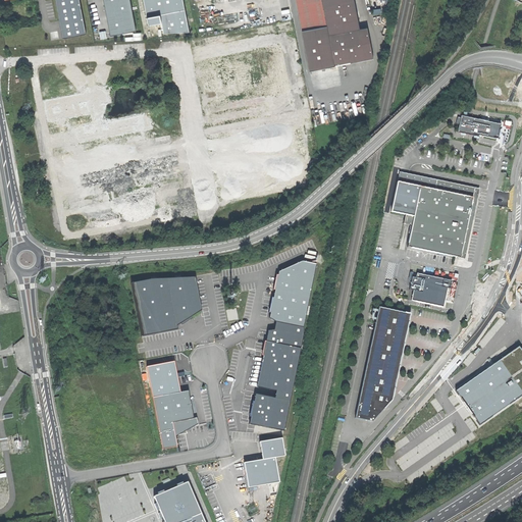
[(53,0),(62,38),(85,34),(77,0),(53,0)]
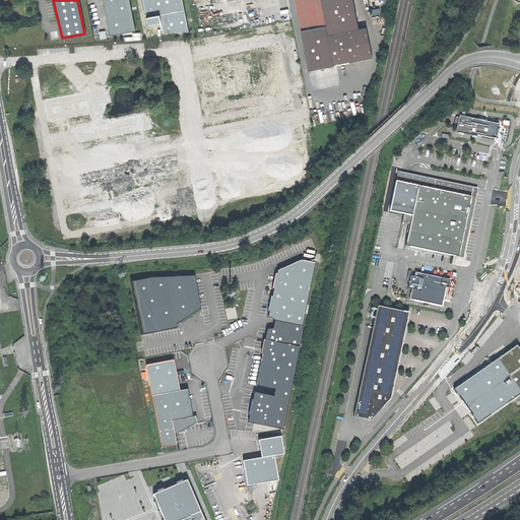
[(135,30),(129,0),(104,0),(111,36),(135,30)]
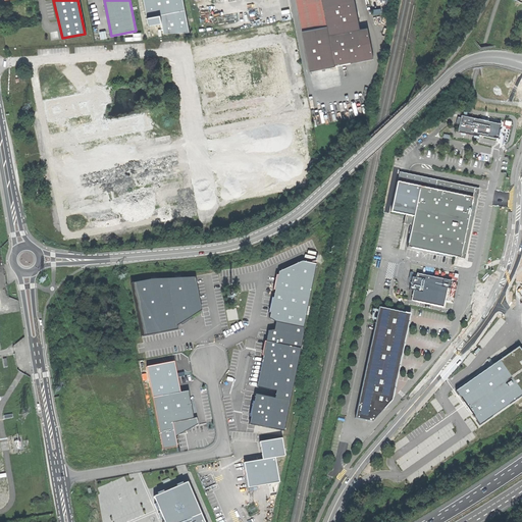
[(142,0),(146,17),(184,9),(181,0),(142,0)]
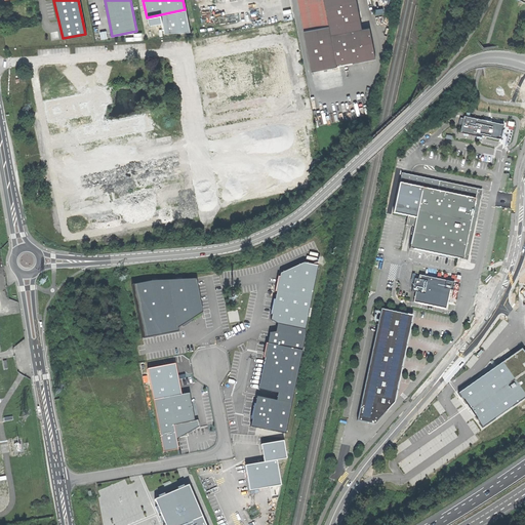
[(297,0),(304,31),(328,27),(323,0),(297,0)]
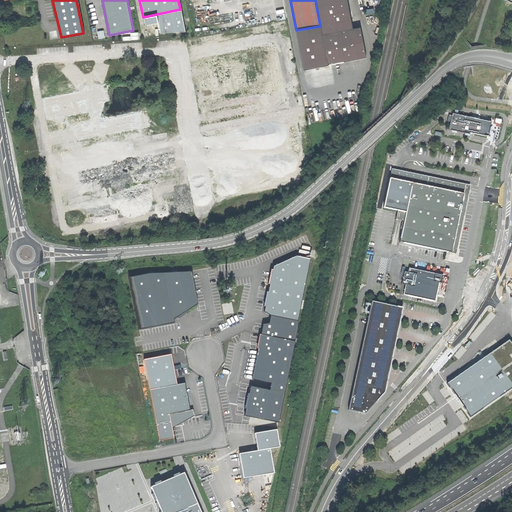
[(321,26),(329,64),(367,58),(361,28),(353,29),(347,0),(315,0),(320,26),(321,26)]
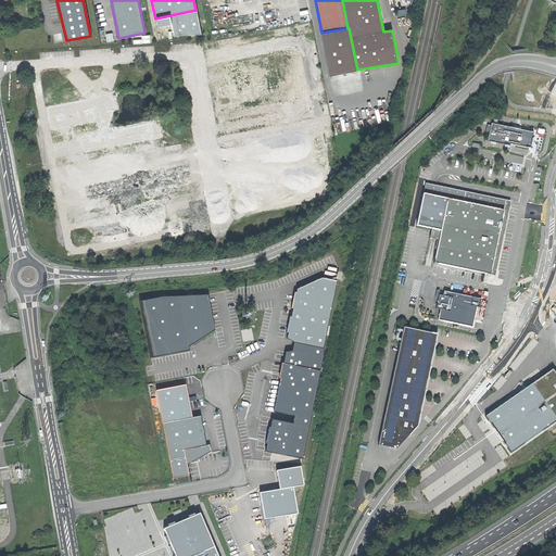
[(348,28),(321,33),(330,76),(340,74),(357,71),(357,70),(349,28),(348,28)]
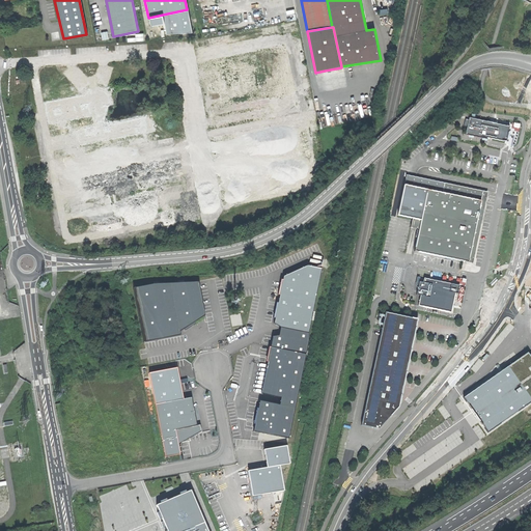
[(487,137),(507,141),(510,126),(470,116),(469,119),(466,118),(465,124),(468,126),(466,134),(487,139),(487,137)]
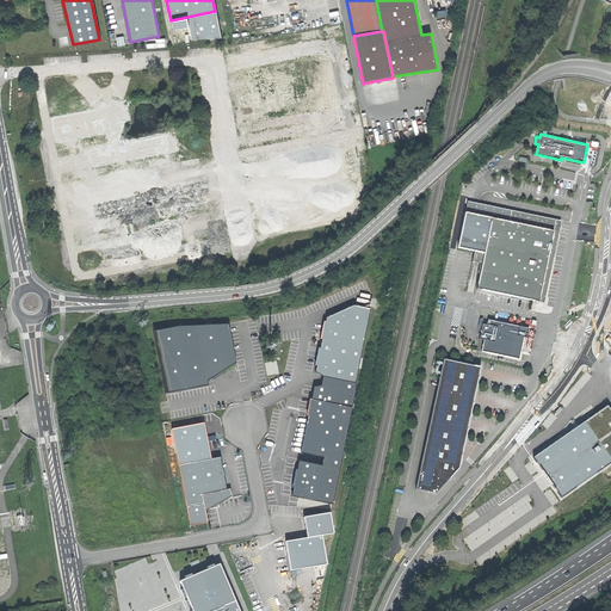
[(468,201),(466,211),(492,217),(510,221),(512,210),(468,201)]
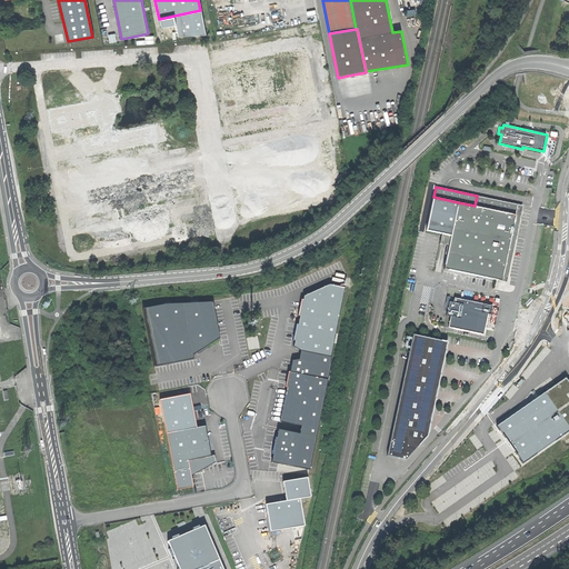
[(477,196),(475,206),(516,215),(513,223),(519,225),(523,205),(477,196)]
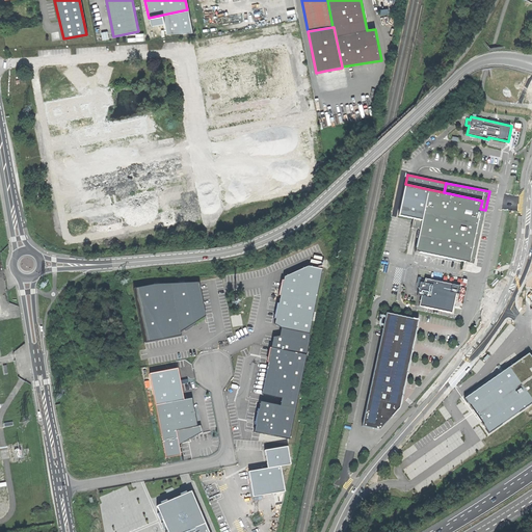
[(399,215),(413,218),(422,220),(428,189),(405,184),(399,215)]
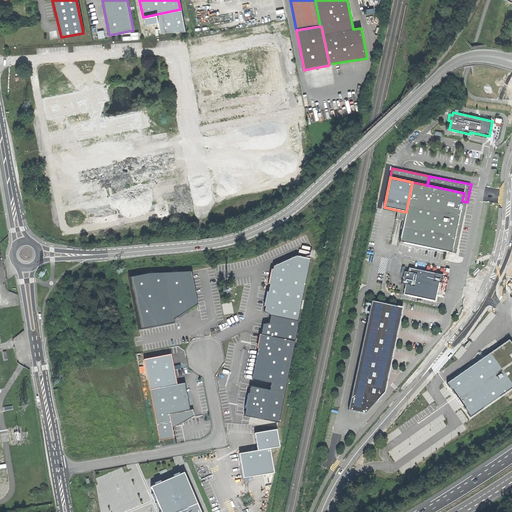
[(445,251),(452,253),(461,210),(465,211),(466,207),(467,202),(462,201),(464,193),(427,185),(412,182),(406,212),(404,220),(400,242),(445,251)]
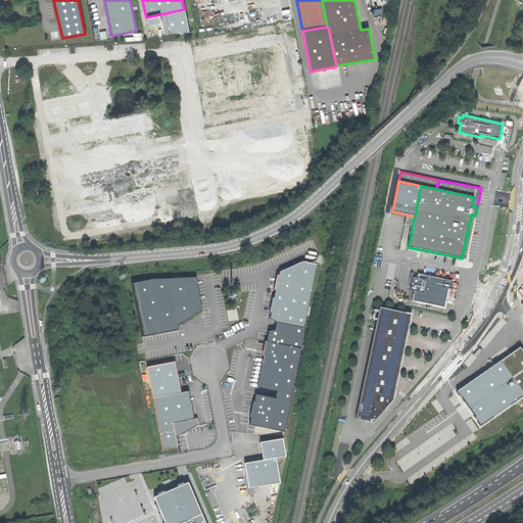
[(403,223),(413,225),(415,217),(406,215),(403,223)]
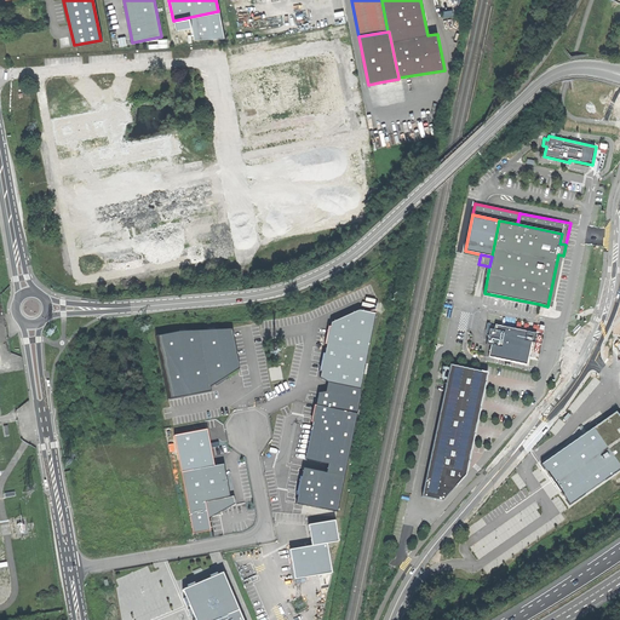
[(552,306),(563,256),(558,254),(547,306),(552,306)]
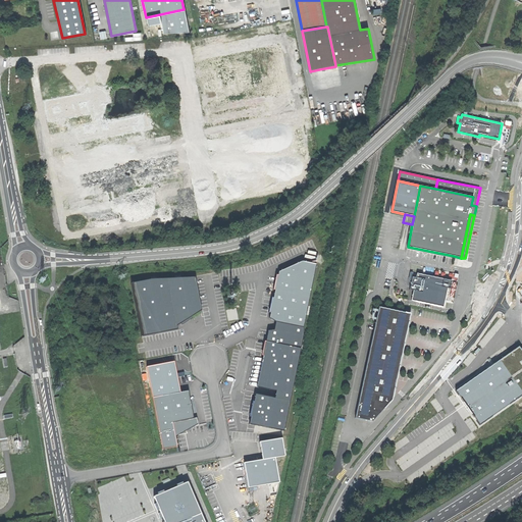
[(270,317),(276,321),(304,326),(316,263),(303,261),(279,271),(278,274),(277,274),(274,290),(275,290),(274,297),(272,297),(269,312),(271,312),(270,317)]
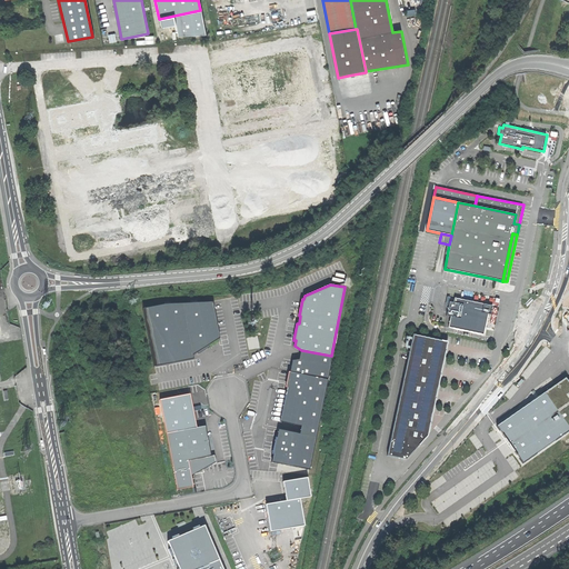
[(488,306),(450,299),(445,328),(481,335),(486,316),(487,316),(488,306)]
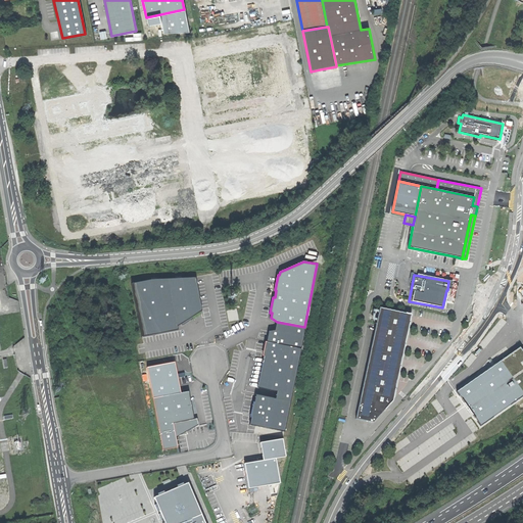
[(132,283),(142,335),(178,329),(177,325),(201,310),(196,277),(151,280),(132,283)]
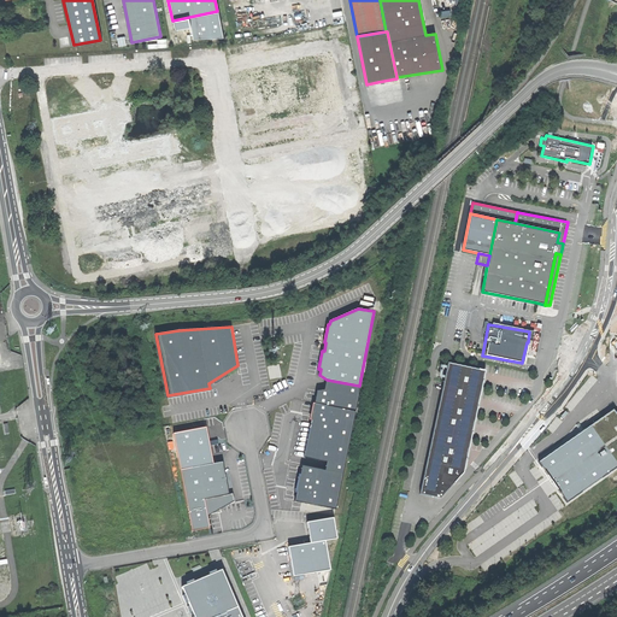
[(450,363),(419,497),(439,500),(465,474),(470,451),(486,371),(450,363)]
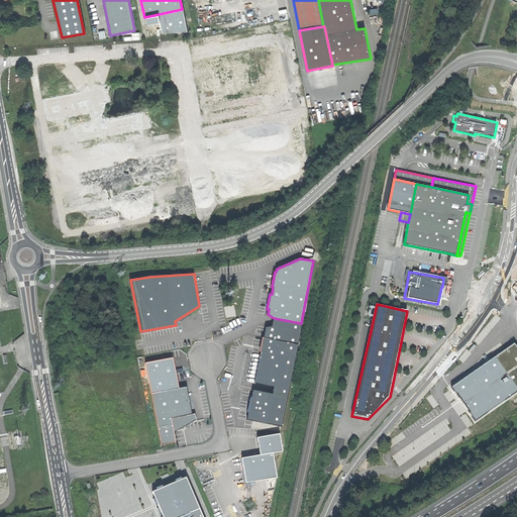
[(267,327),(265,338),(298,344),(301,323),(274,318),(273,326),(267,327)]
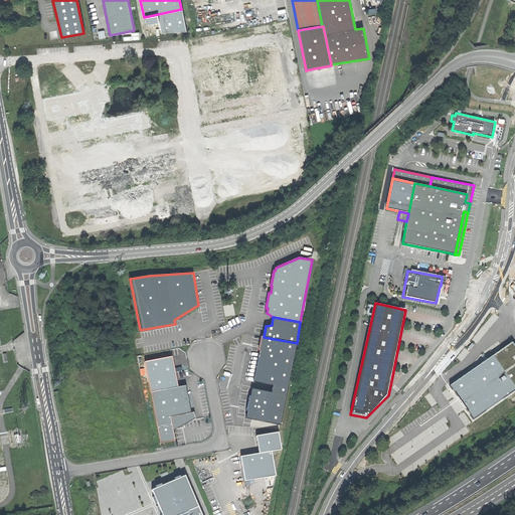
[(249,409),(248,417),(280,422),(297,343),(264,337),(262,336),(260,350),(261,350),(254,381),(274,385),(272,392),(253,388),(251,396),(250,396),(248,409),(249,409)]
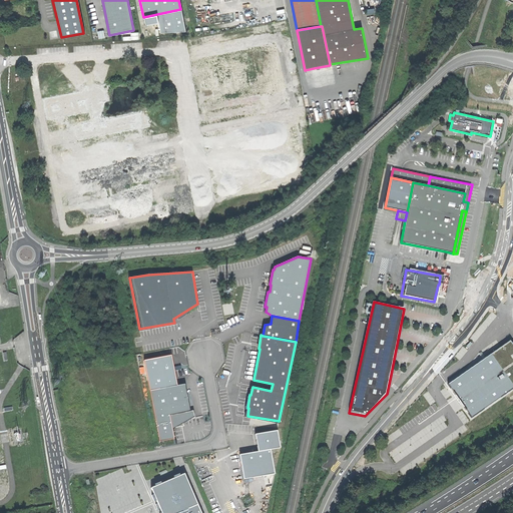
[(512,384),(512,344),(509,339),(488,353),(447,382),(459,399),(471,415),(512,384)]
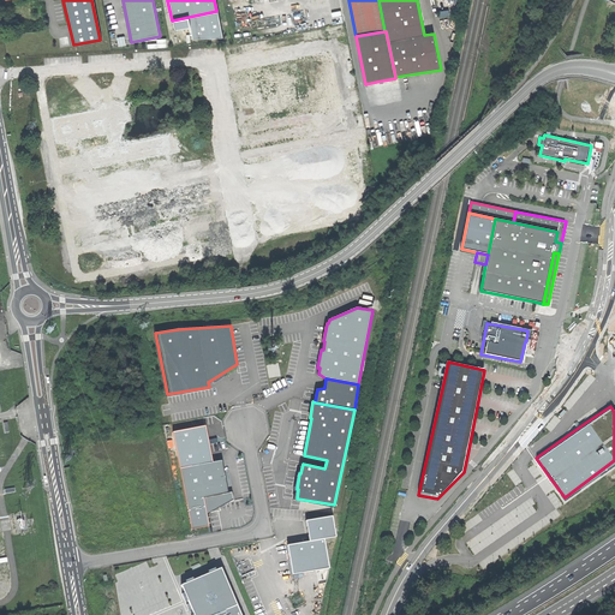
[(227,493),(221,460),(180,469),(191,530),(208,526),(207,515),(203,497),(227,493)]
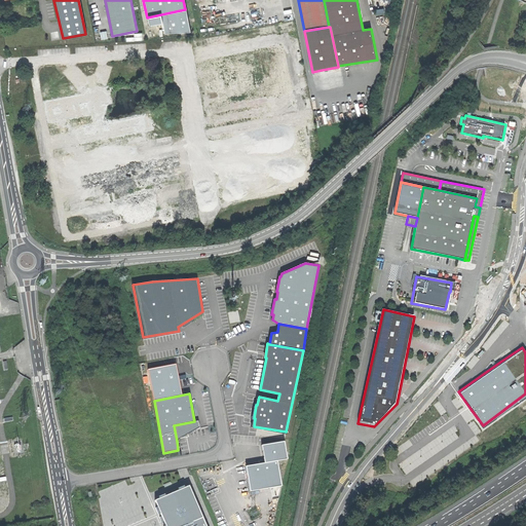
[(194,421),(174,425),(177,441),(199,427),(198,421),(194,421)]
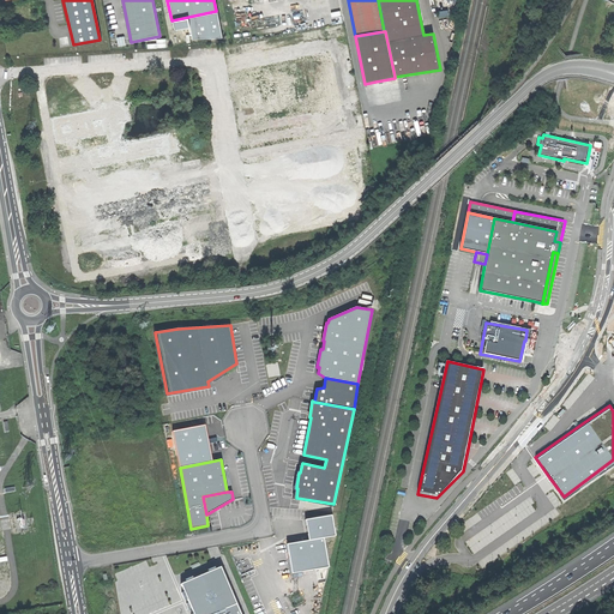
[(324,539),(335,536),(332,516),(305,521),(308,541),(324,539)]
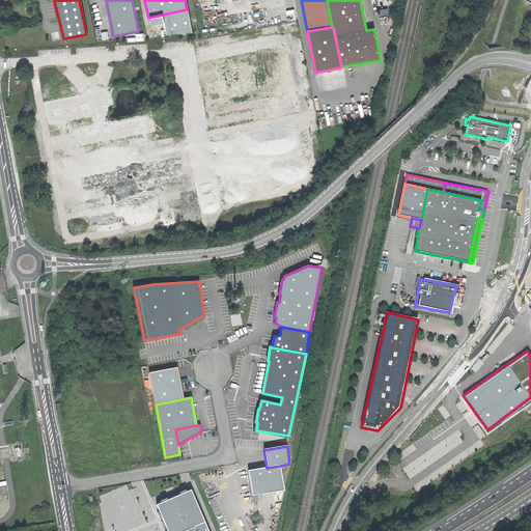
[(284,492),(280,466),(267,468),(248,471),(252,497),(273,494),(284,492)]
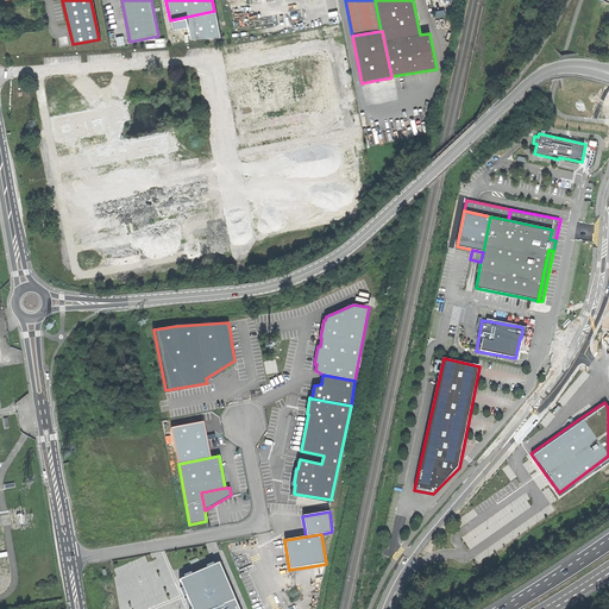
[(201,570),(181,577),(189,598),(193,608),(239,608),(240,608),(236,598),(230,582),(221,562),(201,570)]
